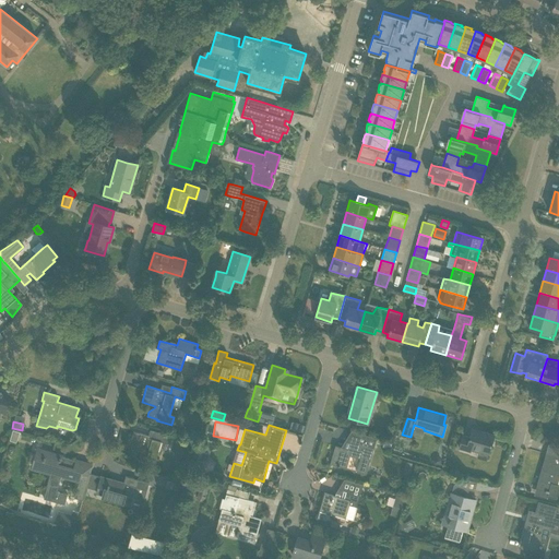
[(463,435),(460,445),(459,449),(470,452),(472,448),(489,453),(494,435),(472,428),(470,437),(463,435)]
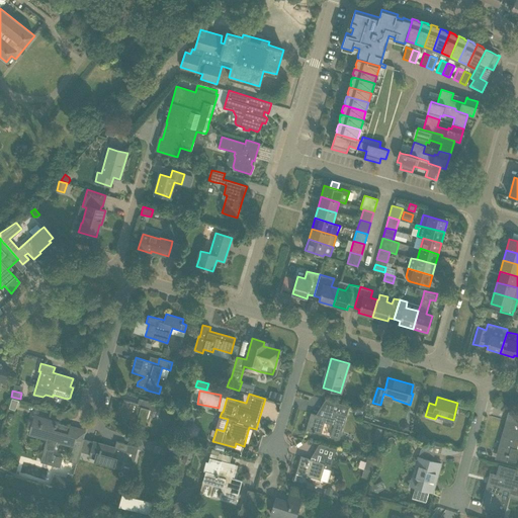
[(119,415),(128,417),(132,418),(130,422),(128,427),(143,432),(145,426),(150,409),(158,412),(160,404),(147,400),(146,406),(134,403),(123,400),(121,407),(119,406),(117,414),(119,415)]
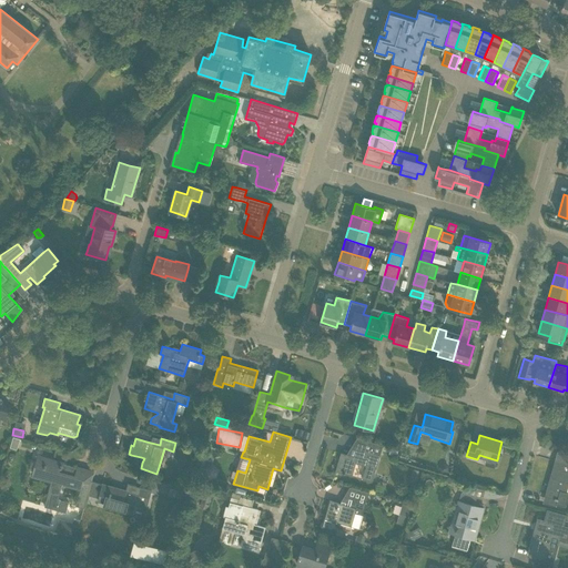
[(341,453),(335,470),(346,474),(353,476),(356,464),(366,466),(362,478),(373,482),(381,456),(384,445),(365,440),(362,450),(356,449),(354,456),(352,456),(341,453)]
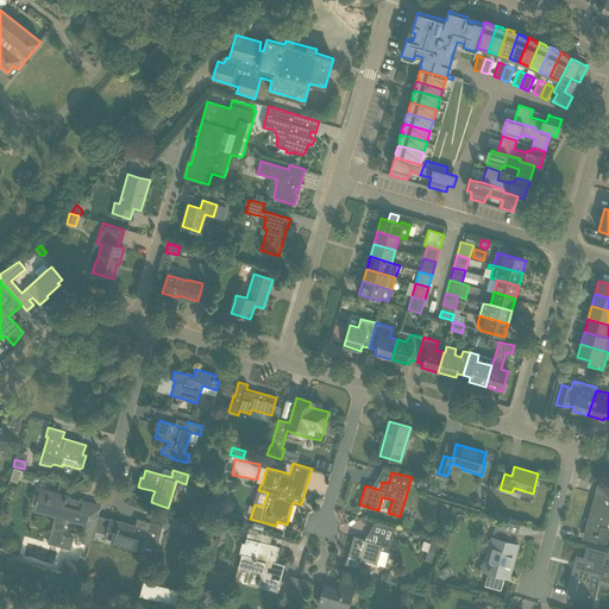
[(608,487),(597,483),(595,493),(608,496),(608,487)]
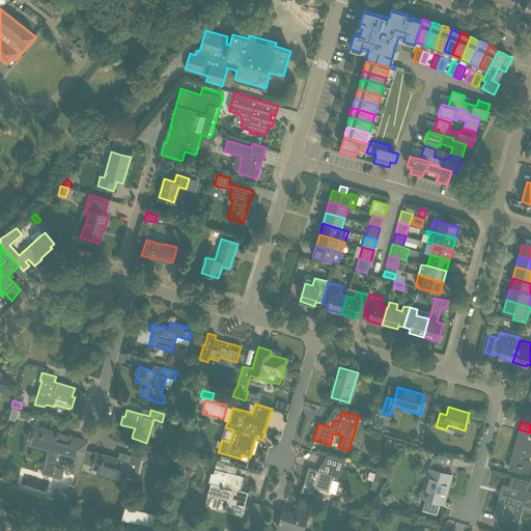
[(79,451),(80,448),(70,445),(72,438),(34,426),(31,437),(30,444),(48,449),(40,473),(52,476),(50,481),(60,483),(61,479),(63,470),(54,467),(58,451),(67,454),(76,456),(71,473),(78,475),(85,452),(79,451)]
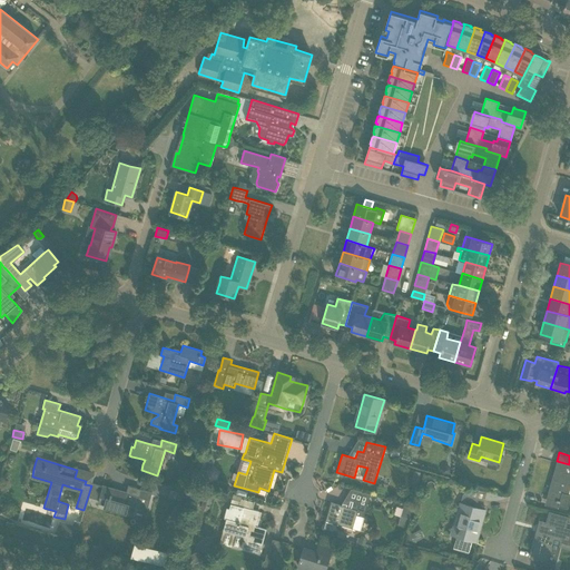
[(569,498),(569,494),(569,488),(569,481),(569,482),(569,481),(569,464),(557,461),(546,498),(557,501),(559,502),(558,505),(568,508),(569,498)]
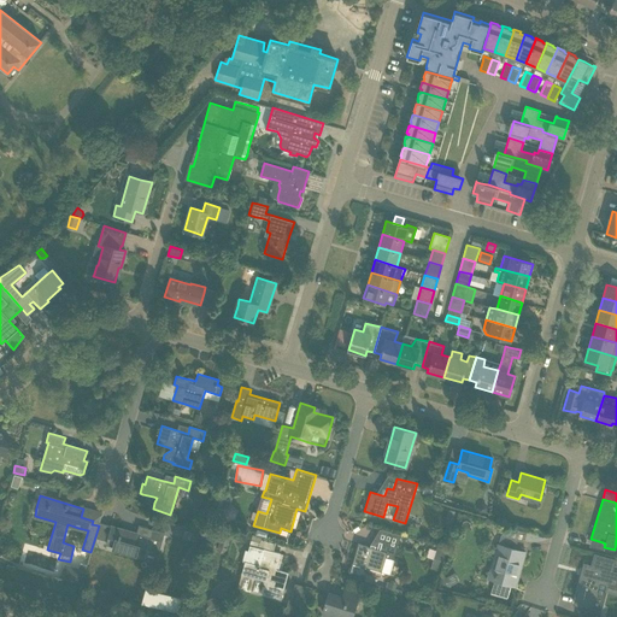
[(223,509),(222,516),(227,521),(234,519),(236,511),(230,506),(223,509)]
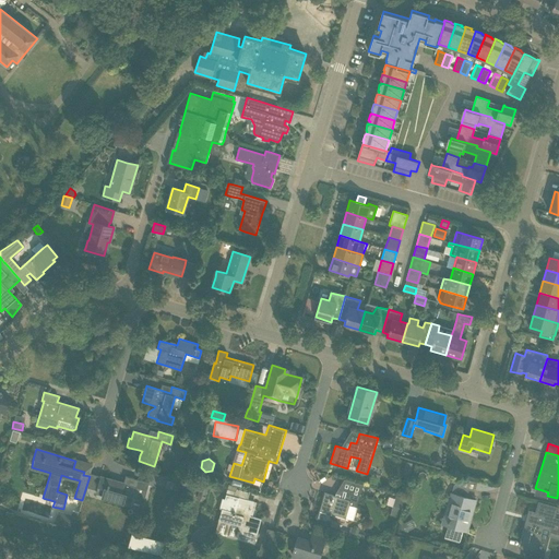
[(97,489),(96,494),(102,495),(102,498),(123,504),(125,501),(127,495),(144,500),(149,483),(126,476),(123,483),(100,476),(97,489)]
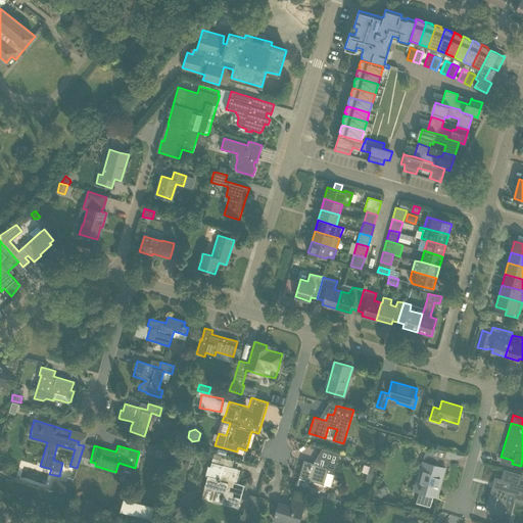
[(327,449),(322,466),(314,464),(303,461),(298,477),(308,480),(324,485),(330,487),(337,464),(340,454),(327,449)]
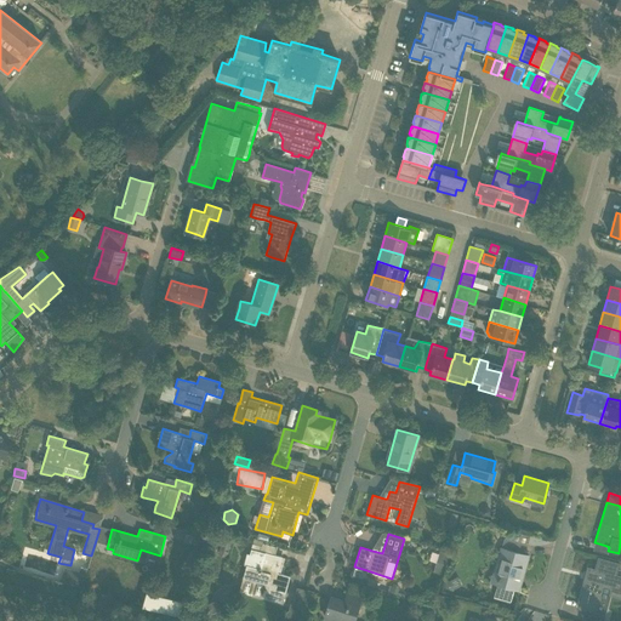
[(522,542),(510,540),(505,539),(502,550),(505,550),(500,568),(502,568),(497,584),(516,588),(520,573),(523,573),(528,556),(518,552),(522,542)]
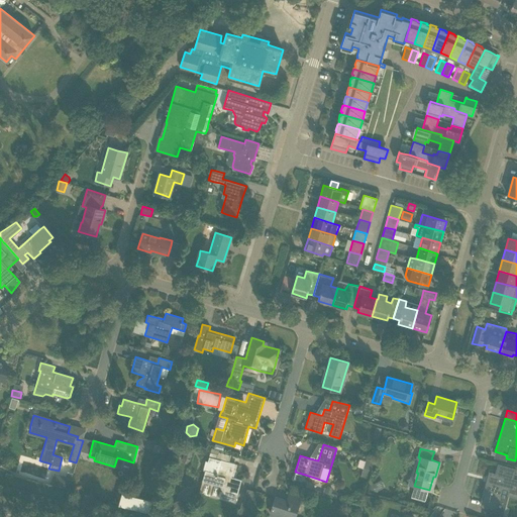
[(206,470),(203,481),(213,484),(210,495),(220,498),(225,499),(235,502),(241,480),(231,477),(235,463),(218,459),(220,451),(210,449),(207,460),(205,460),(203,470),(206,470)]
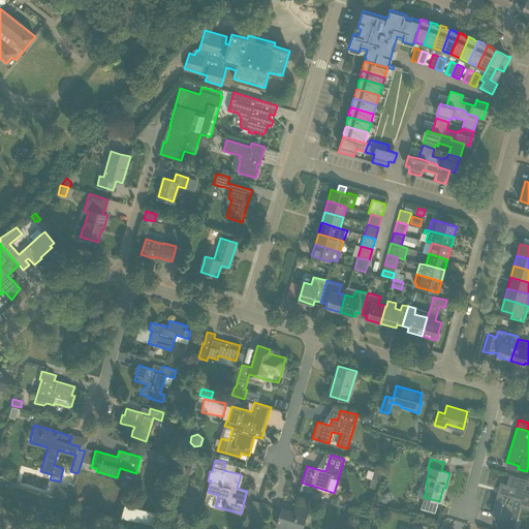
[(186,471),(193,473),(196,463),(190,461),(186,471)]
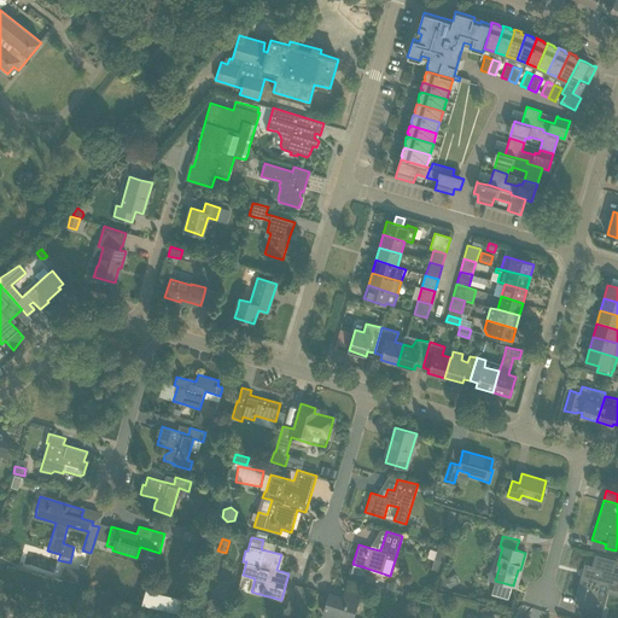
[(437,547),(433,558),(442,560),(445,549),(437,547)]
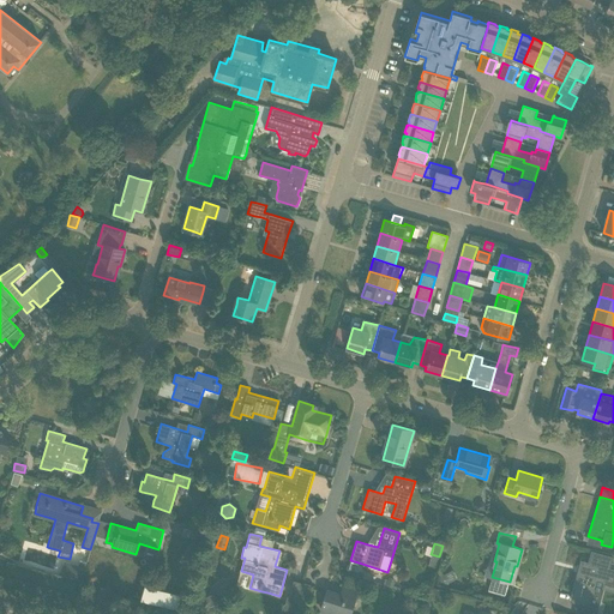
[(605,581),(602,588),(613,591),(613,570),(608,569),(611,558),(593,552),(589,564),(582,561),(571,601),(583,603),(589,606),(596,578),(605,581)]
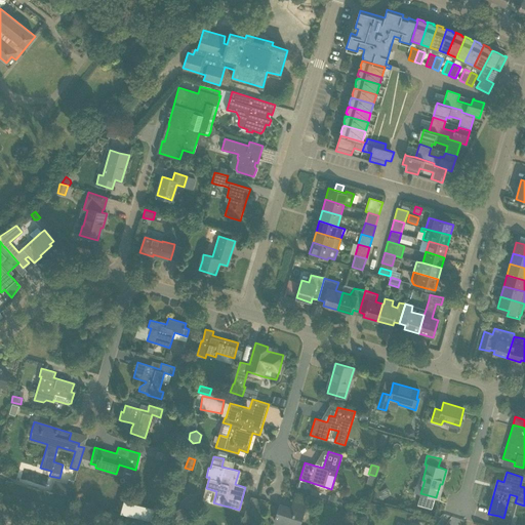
[(69,479),(64,494),(70,496),(75,480),(69,479)]
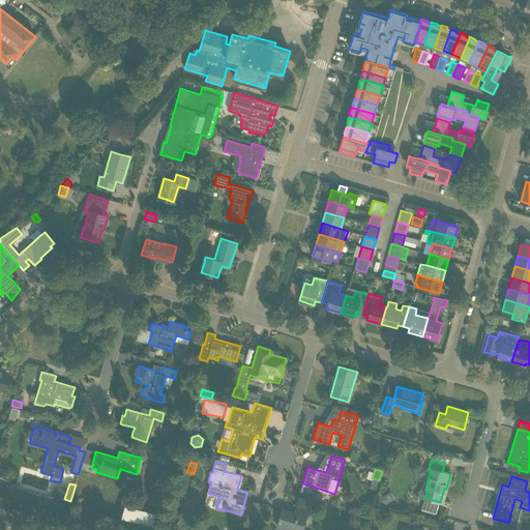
[(380,495),(378,502),(386,504),(386,502),(388,497),(383,495),(380,495)]
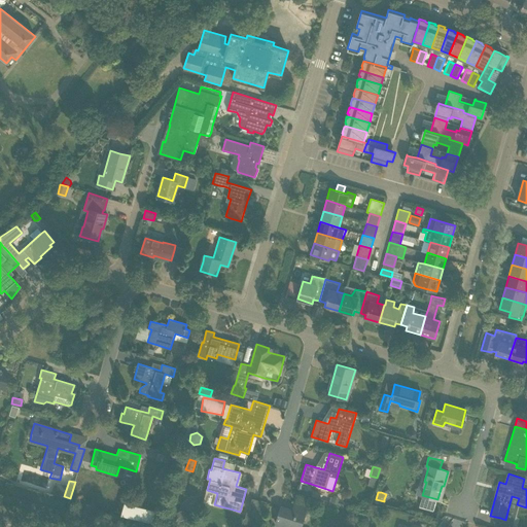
[(247,523),(253,524),(259,500),(252,498),(249,511),(247,512),(245,518),(243,519),(242,523),(245,524),(247,523)]
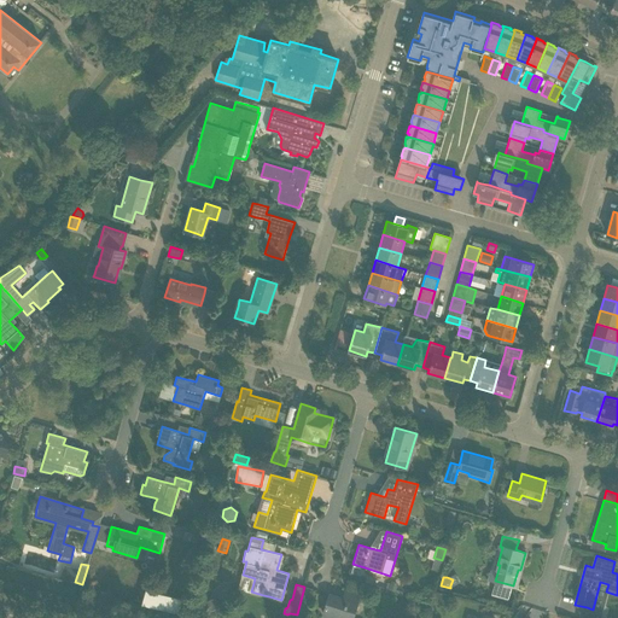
[(307,588),(301,608),(307,610),(313,590),(307,588)]
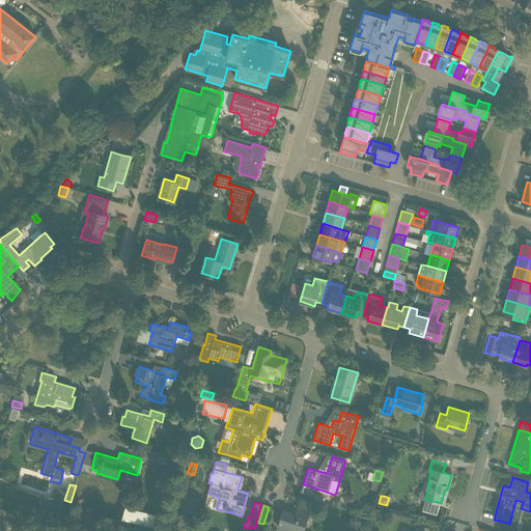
[(278,528),(287,530),(288,530),(303,530),(309,511),(297,507),(295,514),(283,510),(278,528)]
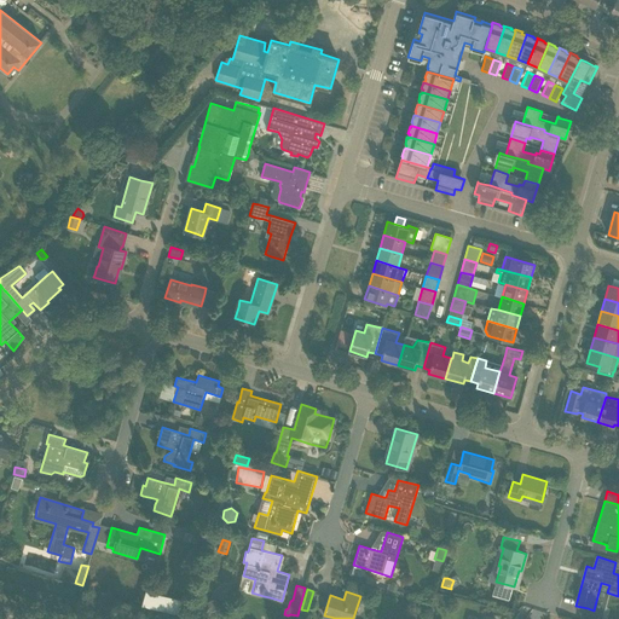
[(163,595),(160,611),(180,615),(184,601),(163,595)]
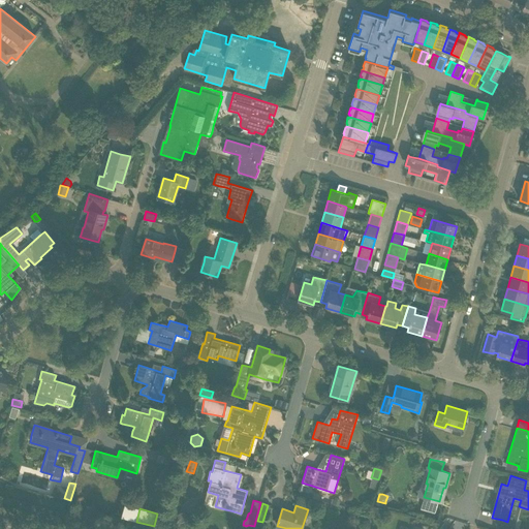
[(172,517),(172,522),(176,525),(180,522),(180,517),(176,515),(172,517)]
